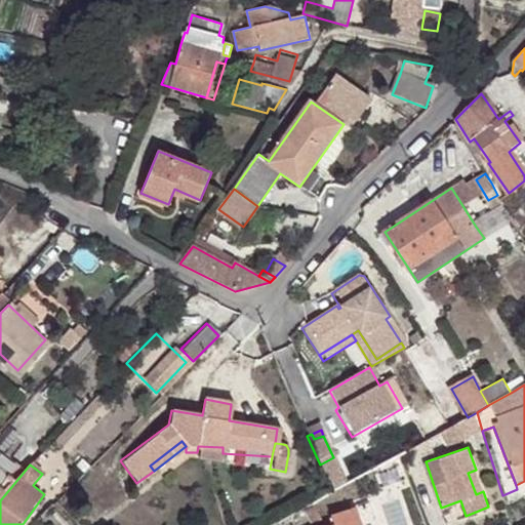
[(476,494),(483,491),(476,470),(468,473),(476,494)]
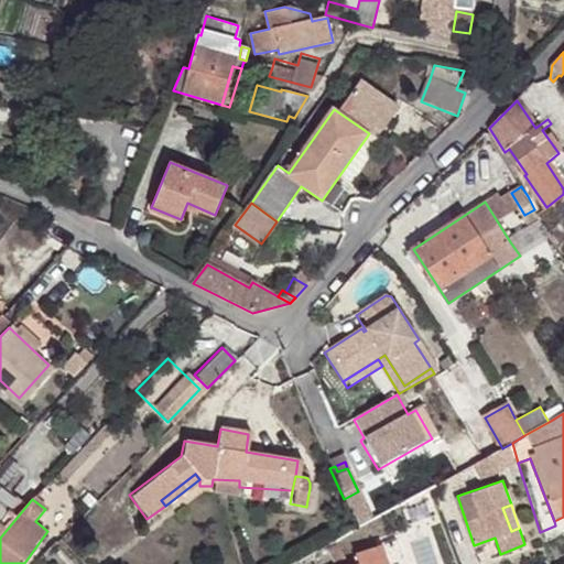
[(334,563),(346,557),(342,551),(347,548),(344,542),(338,544),(337,541),(325,548),(334,563)]
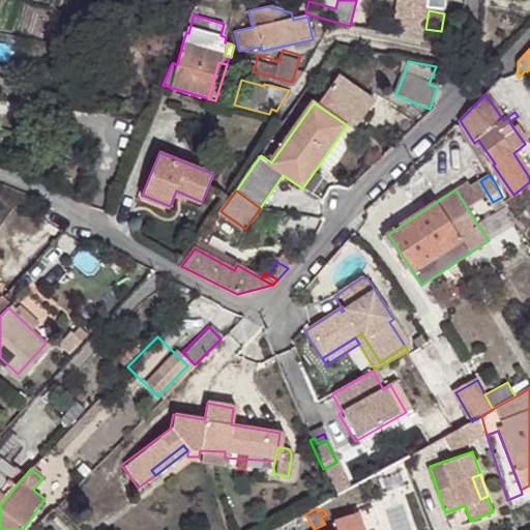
[(362,529),(358,514),(335,522),(336,529),(362,529)]
